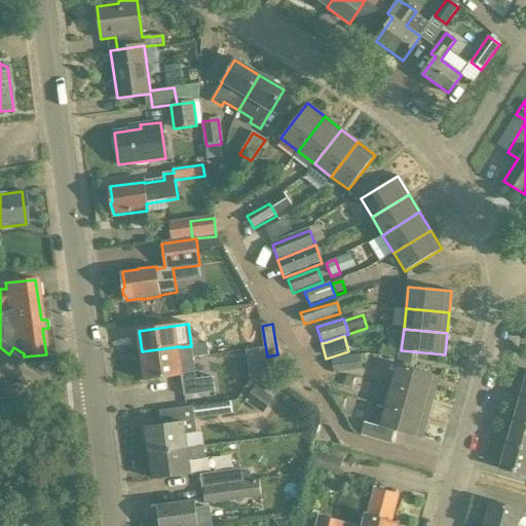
[(208,347),(207,344),(192,346),(194,358),(209,355),(208,347)]
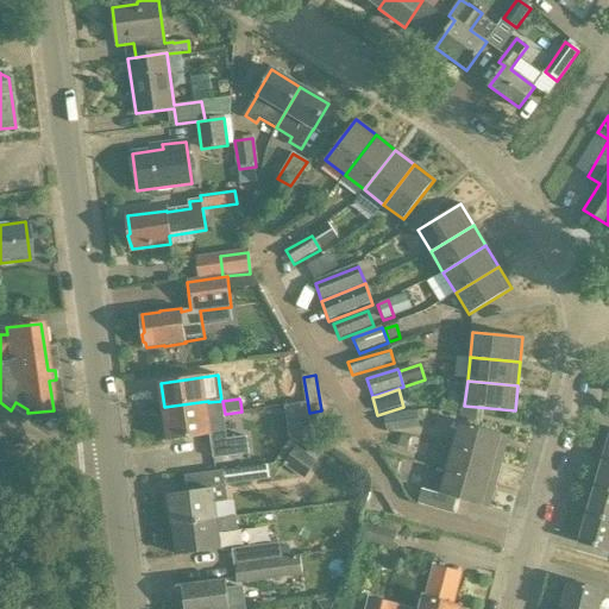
[(221,401),(208,402),(208,401),(164,407),(169,440),(213,434),(211,418),(225,415),(225,414),(223,401),(221,401)]
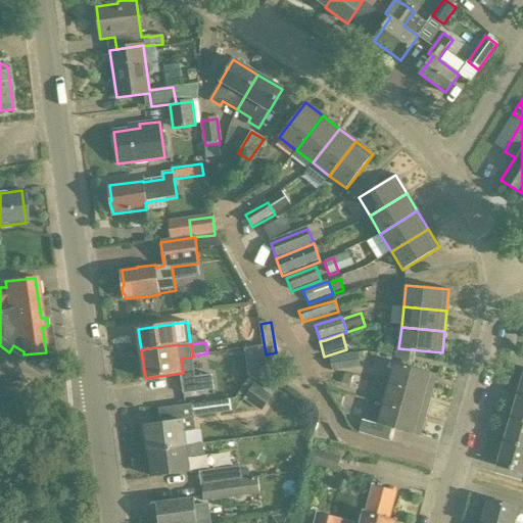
[(361,368),(358,353),(331,358),(333,372),(361,368)]
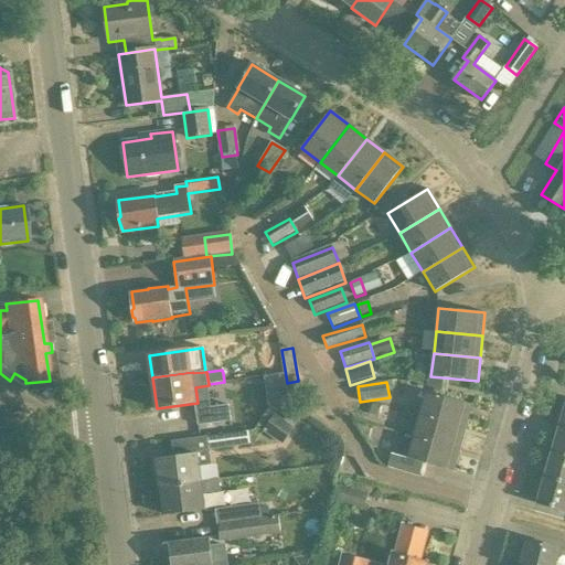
[(426,392),(420,415),(466,427),(471,405),(426,392)]
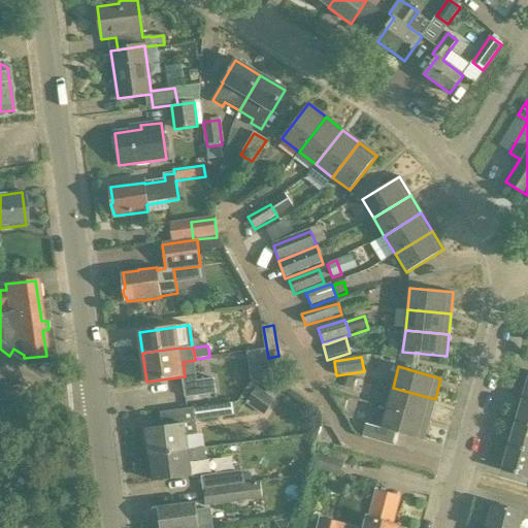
[(0,376),(0,397),(9,384),(0,376)]
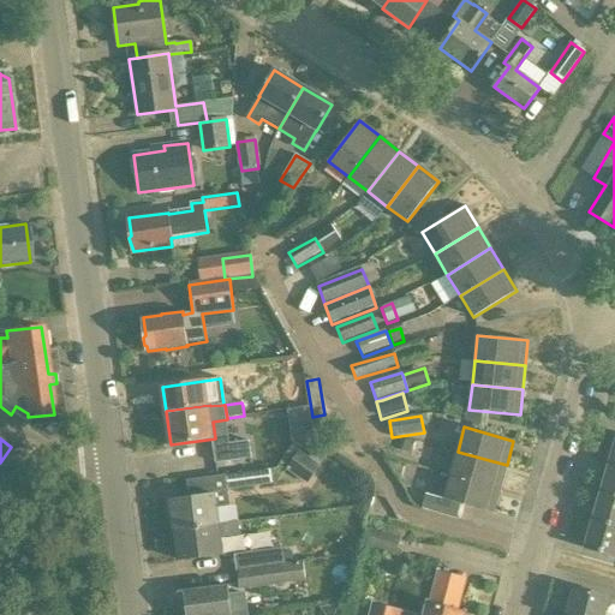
[(415,443),(405,441),(402,451),(412,453),(415,443)]
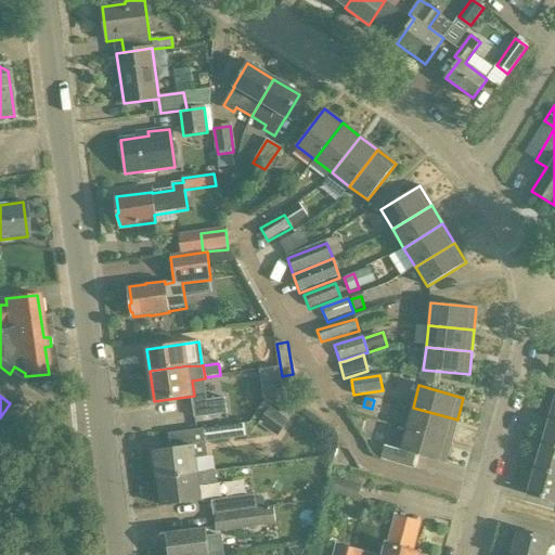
[(227,414),(224,399),(191,403),(193,420),(227,414)]
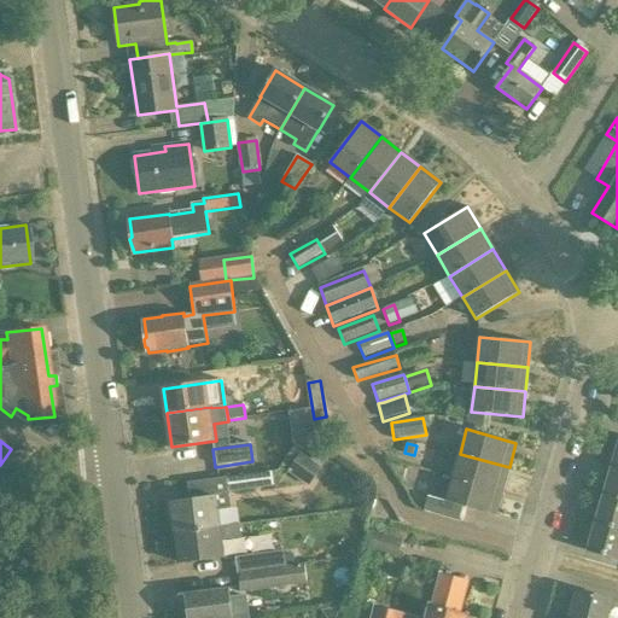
[(312,461),(302,455),(289,472),(309,488),(322,470),(332,477),(342,464),(321,448),(312,461)]
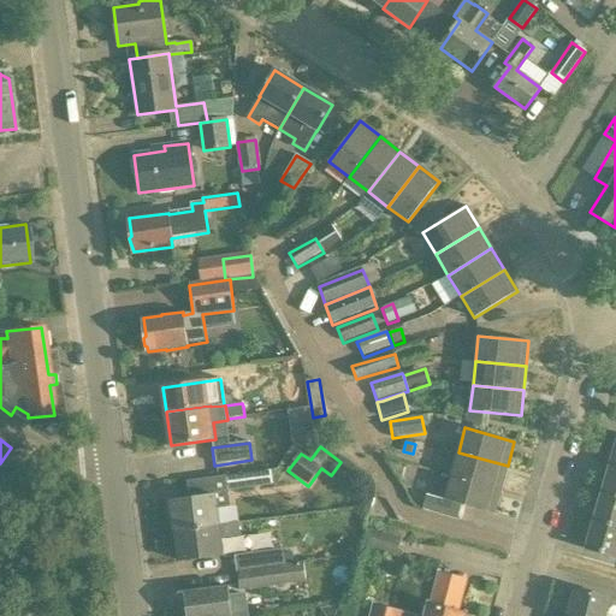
[(451,475),(501,490),(508,466),(458,452),(451,475)]
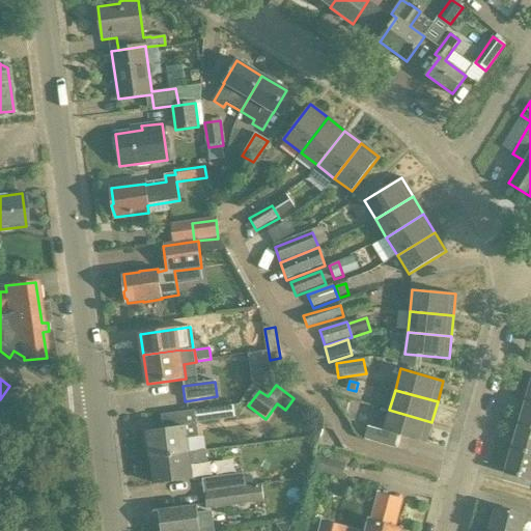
[(519,425),(530,428),(530,402),(526,401),(519,425)]
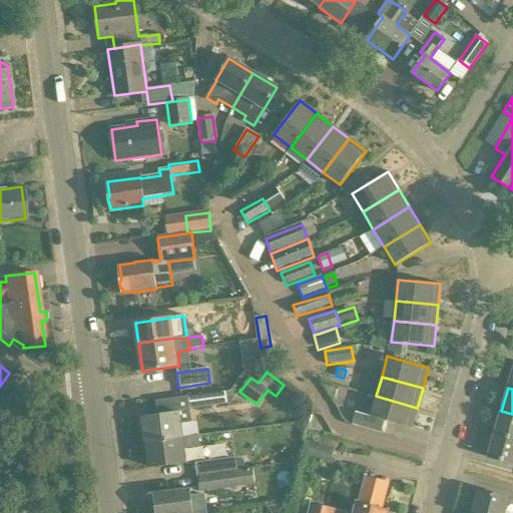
[(142,418),(145,442),(182,437),(180,423),(190,421),(189,411),(227,406),(225,394),(176,401),(178,413),(142,418)]
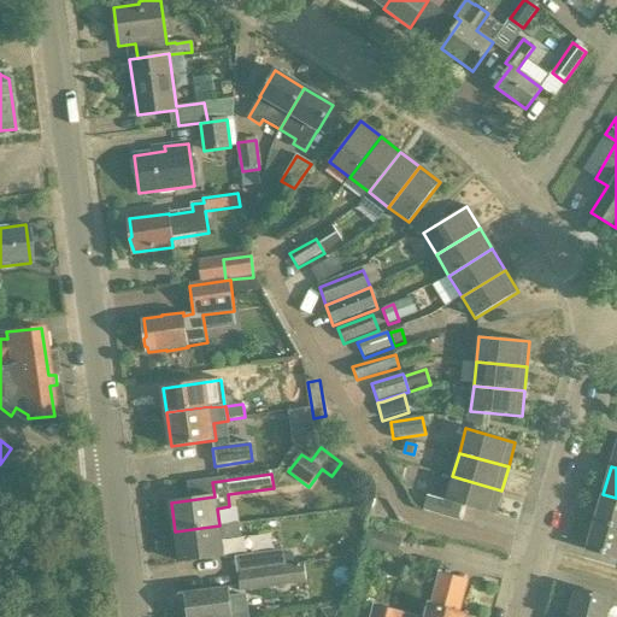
[(501,491),(452,476),(446,500),(428,497),(423,512),(459,521),(463,505),(495,515),(501,491)]
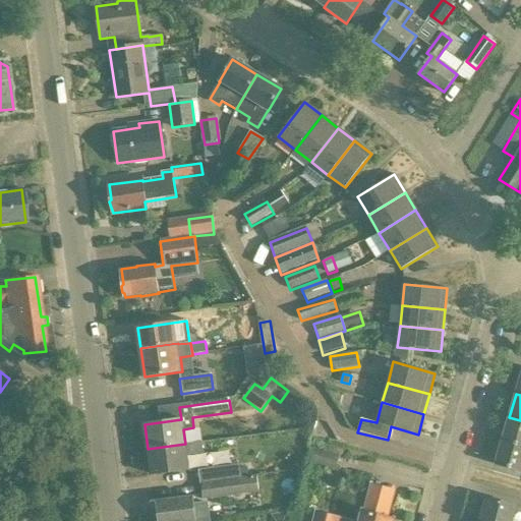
[(520,420),(509,417),(503,441),(520,446),(520,420)]
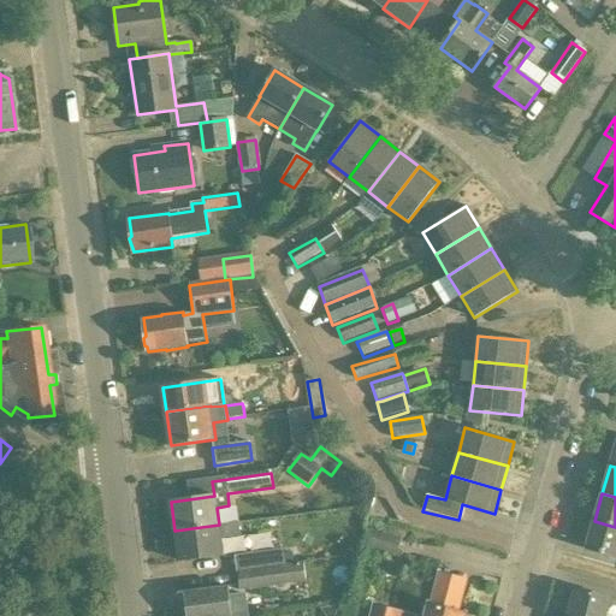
[(615,527),(594,521),(586,549),(615,557),(615,527)]
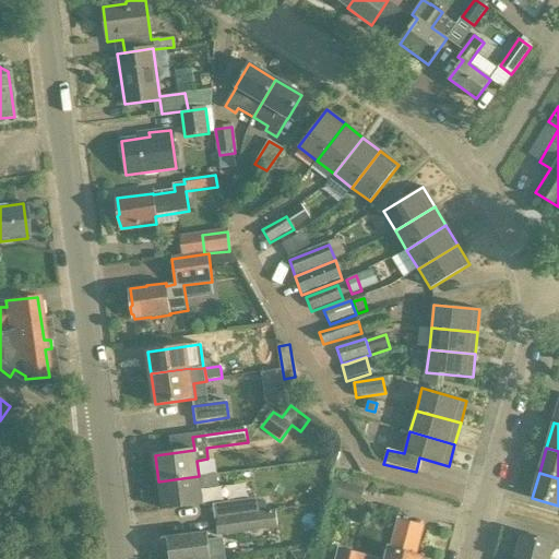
[(199,477),(199,476),(158,482),(163,509),(203,503),(201,489),(218,487),(216,475),(199,477)]
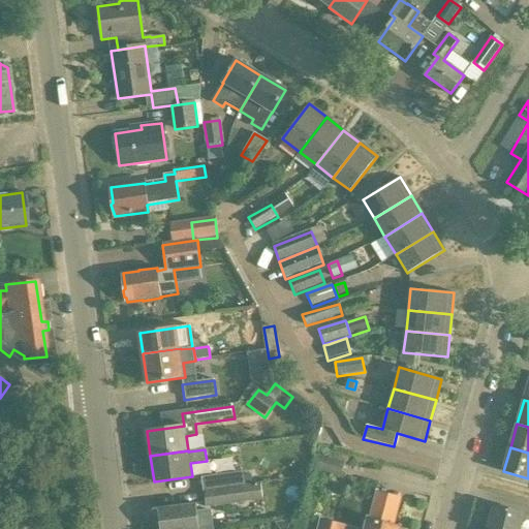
[(201,476),(204,490),(245,485),(243,471),(201,476)]
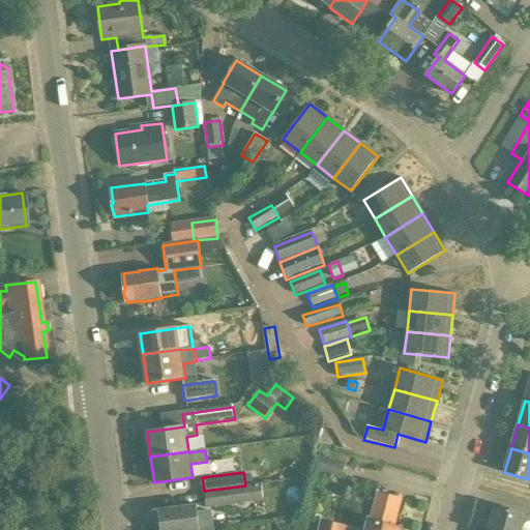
[(261,484),(245,486),(204,491),(207,508),(263,501),(261,484)]
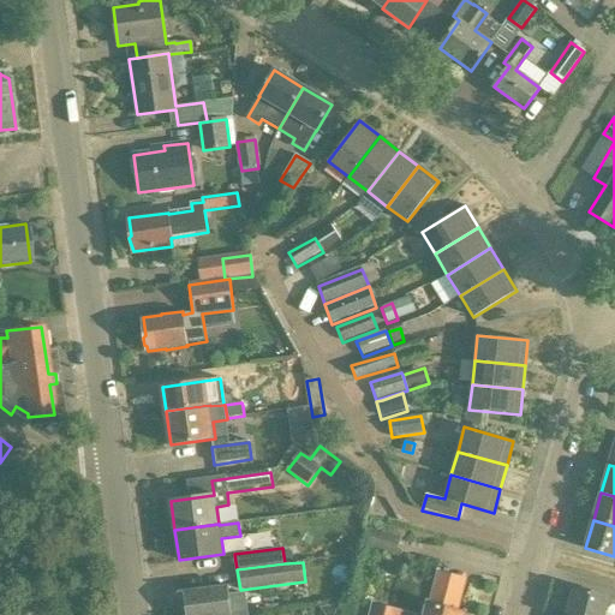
[(424,614),(415,614),(372,603),(369,614),(464,614),(465,611),(458,609),(466,577),(440,571),(431,602),(428,601),(424,614)]
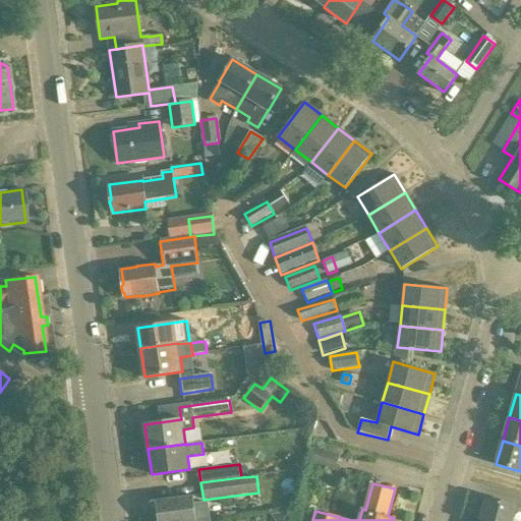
[(207,503),(194,505),(193,496),(156,501),(159,520),(208,520),(210,520),(207,503)]
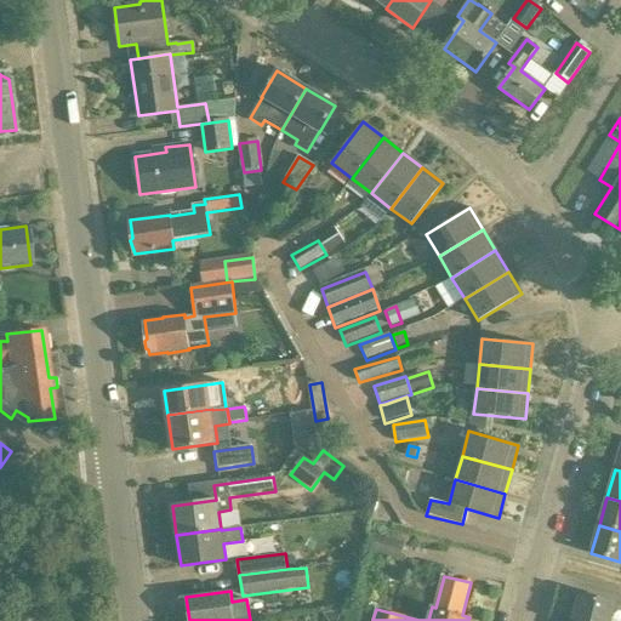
[(580,593),(571,620),(611,620),(610,620),(615,603),(580,593)]
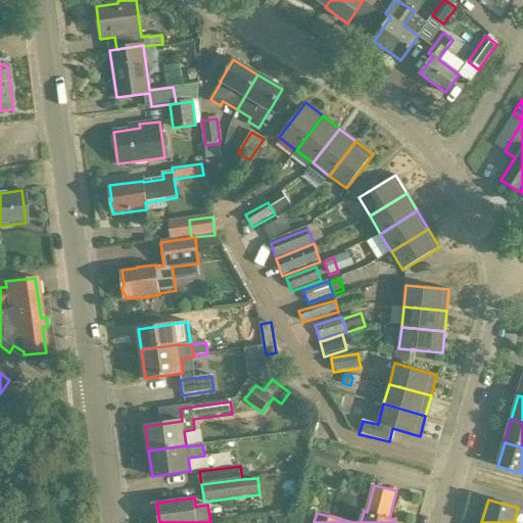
[(17,505),(11,501),(10,503),(2,515),(1,515),(0,516),(7,520),(17,505)]
